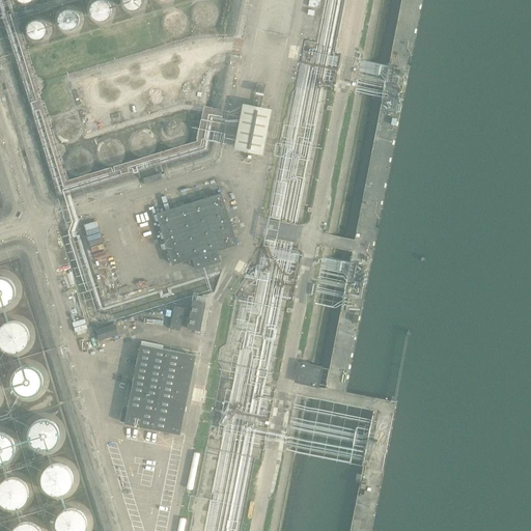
[(112,12),(113,9),(112,7),(111,4),(110,2),(107,0),(95,0),(93,2),(91,4),(90,7),(90,10),(90,12),(91,16),(93,18),(95,20),(99,21),(102,22),(105,21),(107,20),(110,18),(111,16),(112,12)]
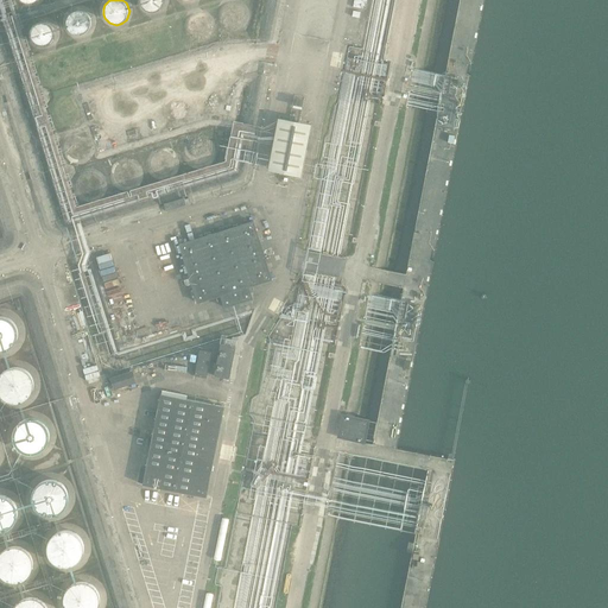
[(165,4),(165,0),(138,0),(139,0),(139,4),(140,6),(141,8),(144,11),(146,12),(150,13),(152,13),(156,13),(158,12),(160,11),(163,8),(164,6),(165,4)]
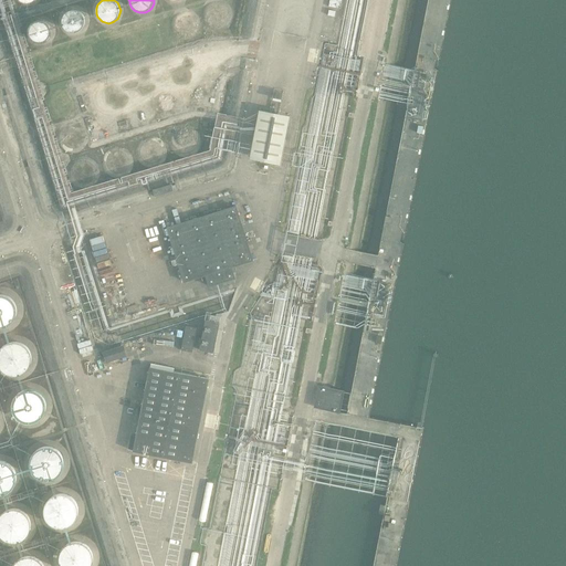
[(341,9),(342,0),(329,0),(328,7),(341,9)]
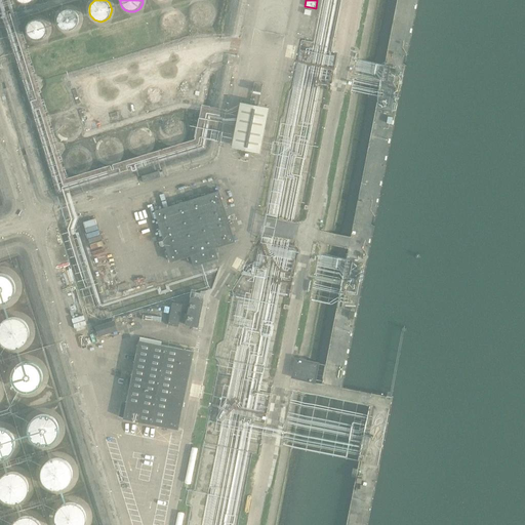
[(79,22),(79,19),(79,16),(78,14),(76,11),(74,10),(72,9),(70,8),(67,8),(64,9),(62,11),(59,12),(58,15),(57,17),(57,21),(58,23),(59,26),(62,28),(64,29),(67,30),(69,30),(72,30),(74,28),(76,27),(78,25),(79,22)]
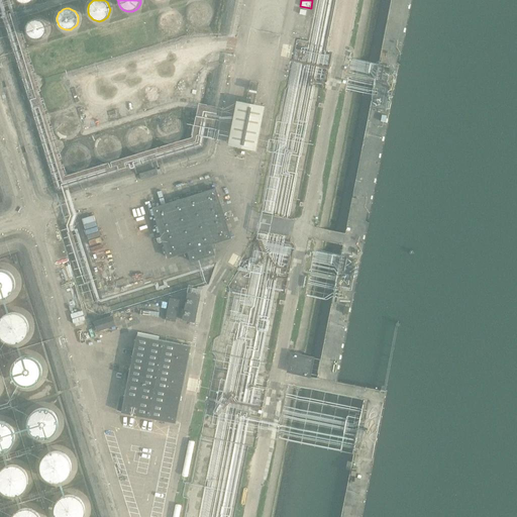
[(46,31),(47,28),(46,26),(45,23),(44,21),(42,19),(39,18),(36,17),(34,18),(31,18),(29,20),(27,22),(26,24),(25,27),(25,30),(26,32),(27,35),(29,37),(31,38),(34,39),(37,39),(39,39),(42,37),(44,36),(45,33),(46,31)]
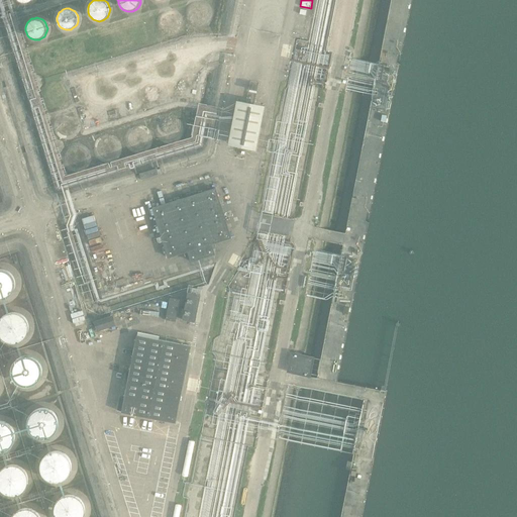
[(238,101),(230,147),(257,151),(267,108),(238,101)]
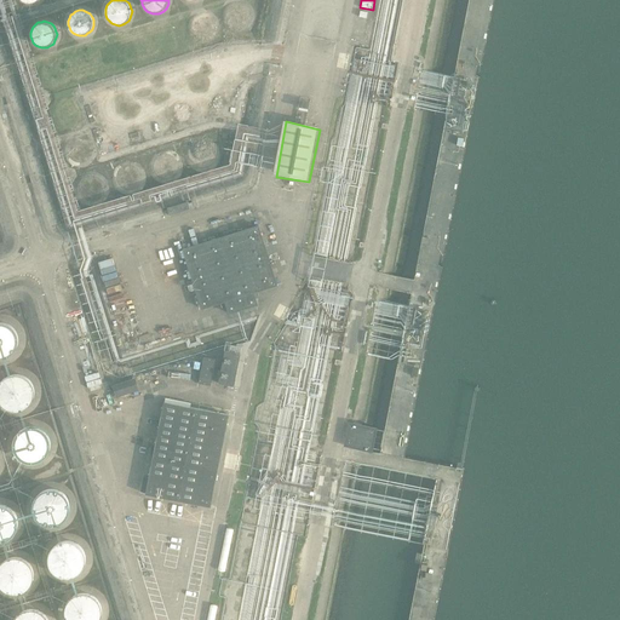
[(258,227),(183,250),(201,310),(225,303),(229,315),(258,306),(254,294),(277,287),(259,225),(258,227)]
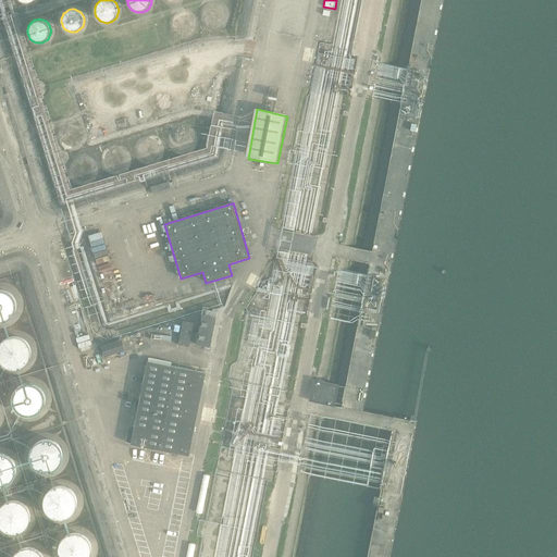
[(140,225),(150,257),(163,252),(152,221),(140,225)]
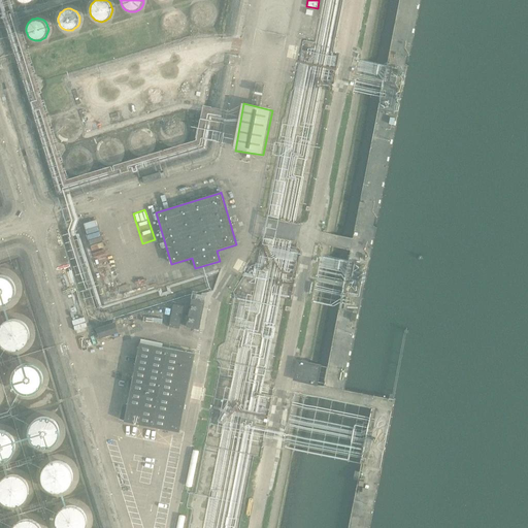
[(95,221),(84,225),(86,230),(97,227),(95,221)]
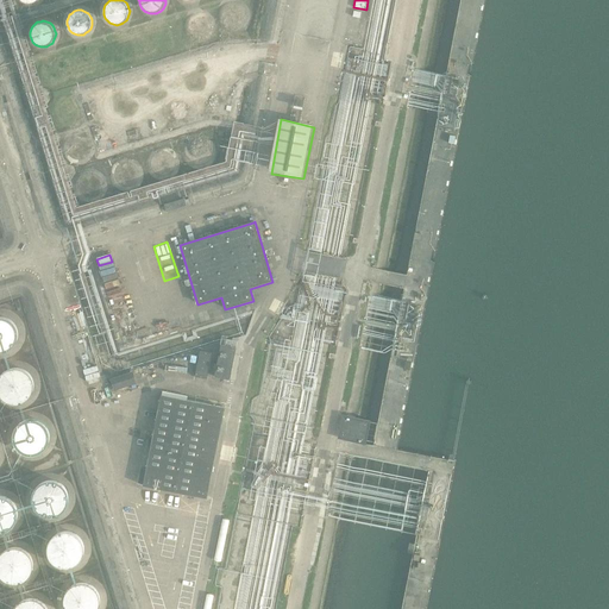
[(115,274),(102,278),(104,283),(118,280),(115,274)]
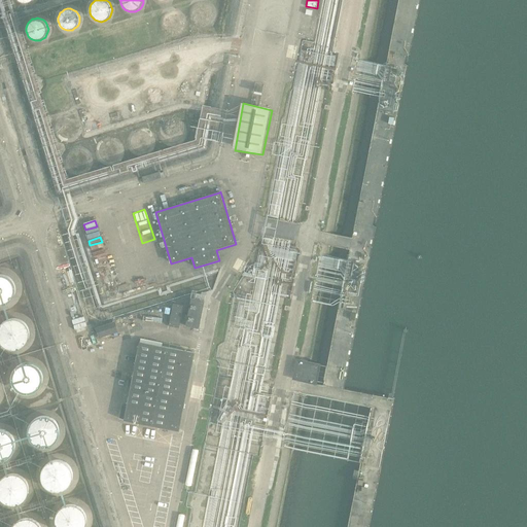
[(102,243),(91,246),(92,251),(103,247),(102,243)]
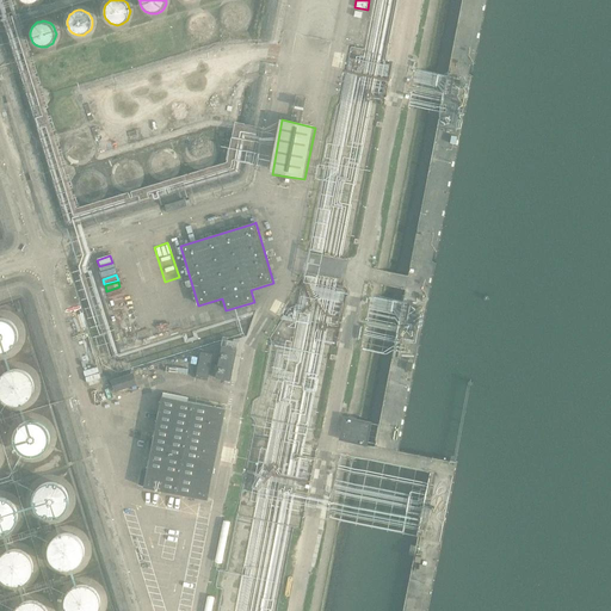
[(18,338),(18,334),(18,332),(17,328),(16,326),(13,322),(11,320),(7,319),(5,318),(1,318),(0,316),(0,352),(1,352),(5,352),(7,351),(11,350),(13,347),(16,344),(17,341),(18,338)]
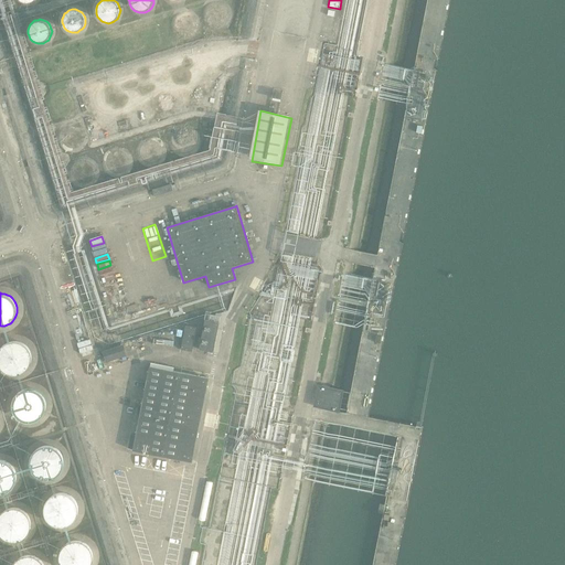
[(199,350),(213,352),(220,323),(204,320),(199,350)]
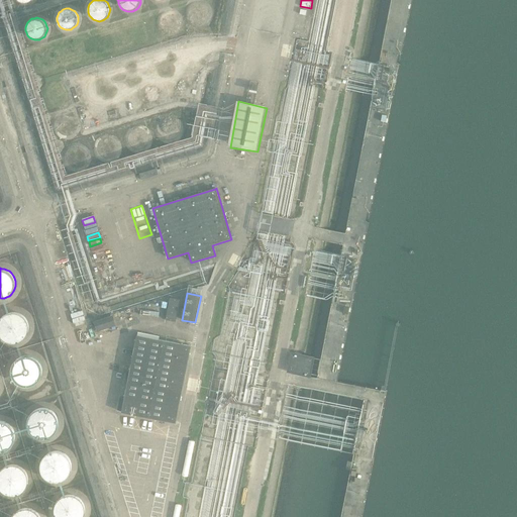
[(176,322),(180,301),(170,299),(166,320),(176,322)]
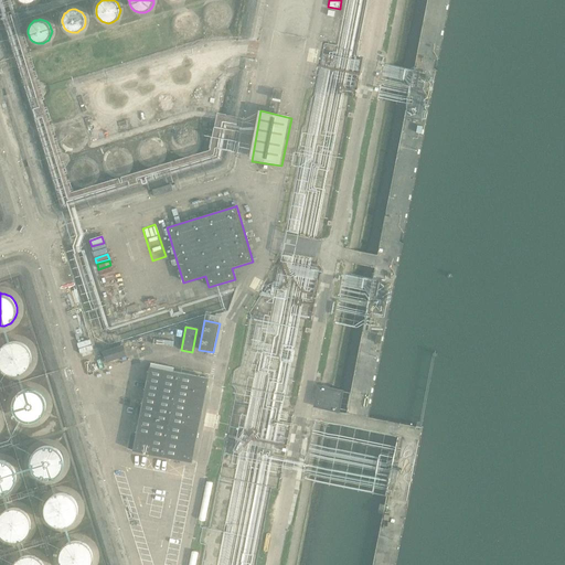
[(31,361),(31,358),(31,354),(30,352),(29,349),(27,347),(24,344),(21,343),(19,342),(16,342),(12,342),(10,342),(7,344),(4,345),(2,348),(0,350),(0,351),(0,363),(0,365),(2,368),(4,370),(7,372),(10,373),(12,373),(16,374),(19,373),(21,372),(24,371),(27,369),(29,366),(30,363),(31,361)]
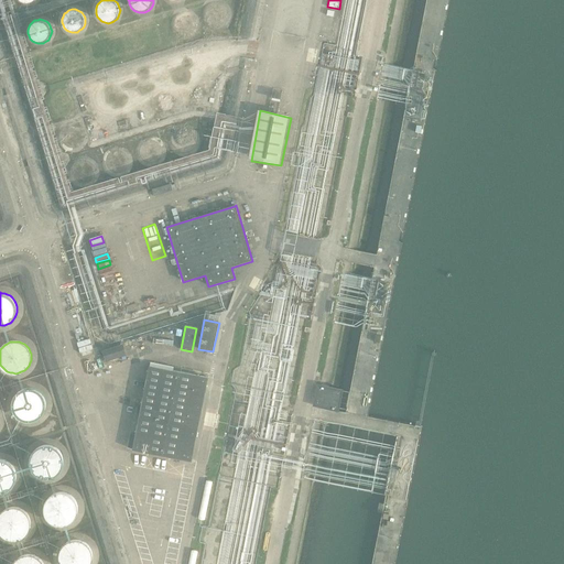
[(122,345),(102,351),(106,362),(126,357),(122,345)]
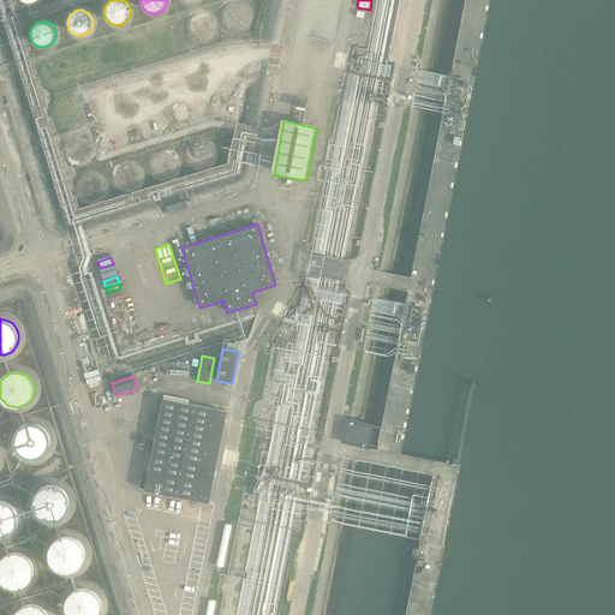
[(209,503),(227,412),(162,401),(149,472),(145,490),(209,503)]
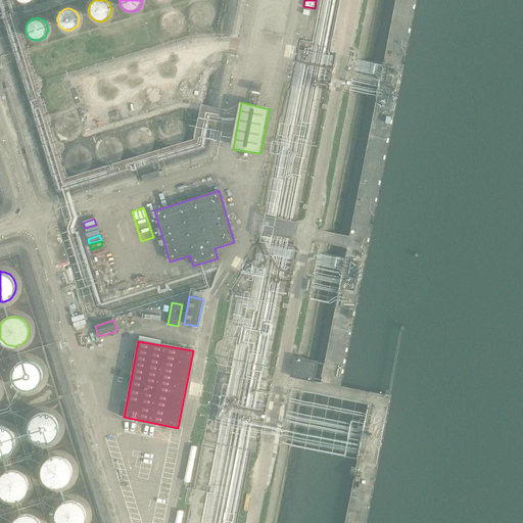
[(292,355),(288,376),(292,377),(305,380),(313,381),(317,361),(308,359),(304,359),(296,357),(292,355)]
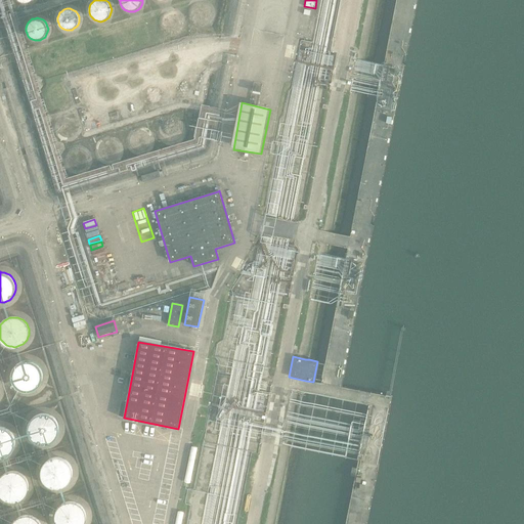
[(41,378),(42,376),(41,373),(41,369),(39,367),(37,365),(35,363),(33,362),(30,361),(27,361),(25,361),(22,362),(19,363),(16,365),(15,367),(13,369),(13,373),(12,376),(12,378),(13,381),(15,384),(16,386),(19,387),(22,389),(25,390),(27,390),(30,390),(33,389),(35,387),(37,386),(39,384),(40,381),(41,378)]
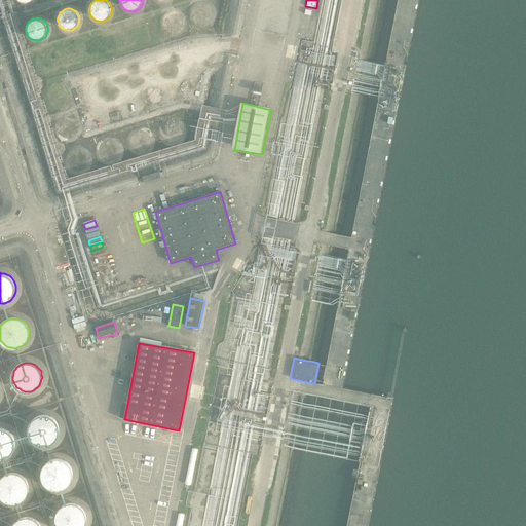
[(59,433),(59,429),(59,427),(58,424),(57,422),(54,419),(52,418),(50,416),(47,415),(44,415),(42,415),(39,416),(36,417),(34,418),(32,420),(31,423),(30,425),(29,428),(29,431),(30,434),(31,437),(32,439),(34,441),(36,443),(39,444),(41,445),(44,445),(47,444),(50,443),(52,442),(54,440),(57,438),(58,436),(59,433)]
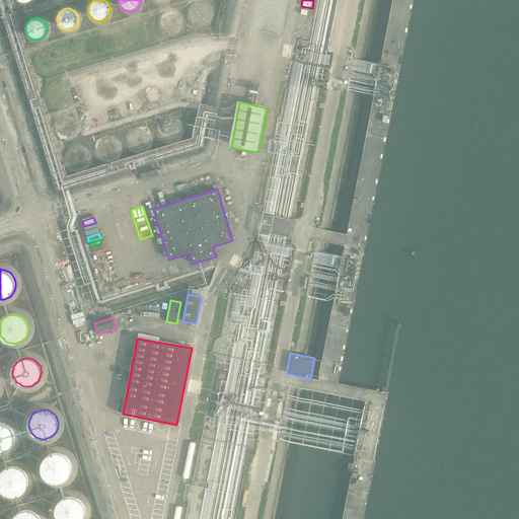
[(14,440),(14,438),(14,435),(13,432),(12,430),(10,428),(8,426),(6,425),(3,424),(0,423),(0,451),(0,452),(3,452),(6,451),(8,449),(10,448),(12,445),(13,443),(14,440)]
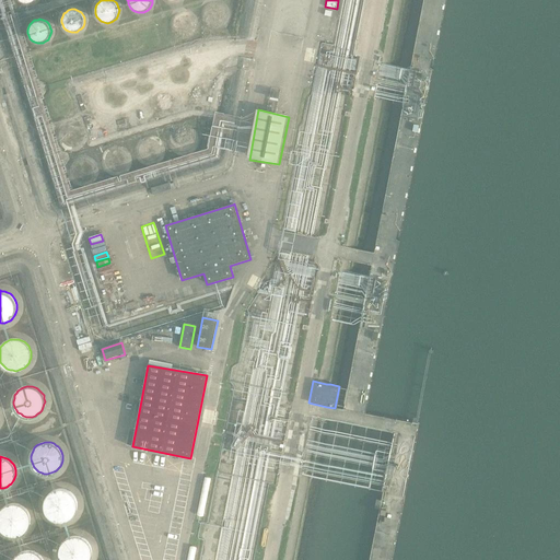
[(168,471),(189,476),(191,469),(170,466),(168,471)]
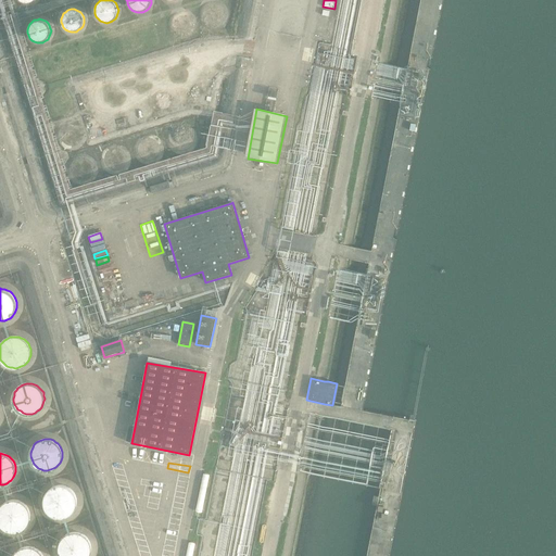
[(76,504),(76,501),(76,497),(75,494),(74,492),(72,489),(70,488),(66,485),(63,485),(60,484),(57,485),(53,487),(51,488),(49,491),(47,493),(46,496),(45,500),(45,503),(46,505),(47,508),(49,512),(51,514),(53,515),(57,516),(60,517),(63,517),(66,516),(70,514),(72,513),(74,509),(75,507),(76,504)]
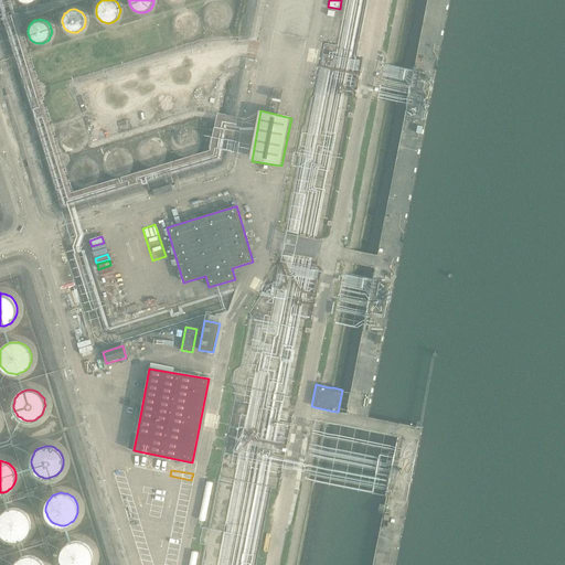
[(30,528),(31,524),(30,521),(30,519),(28,515),(27,513),(23,511),(21,510),(18,509),(14,508),(12,509),(9,509),(6,510),(3,512),(1,514),(0,515),(0,532),(1,534),(3,536),(6,539),(9,540),(12,541),(14,541),(18,541),(21,540),(23,537),(25,535),(28,533),(30,531),(30,528)]
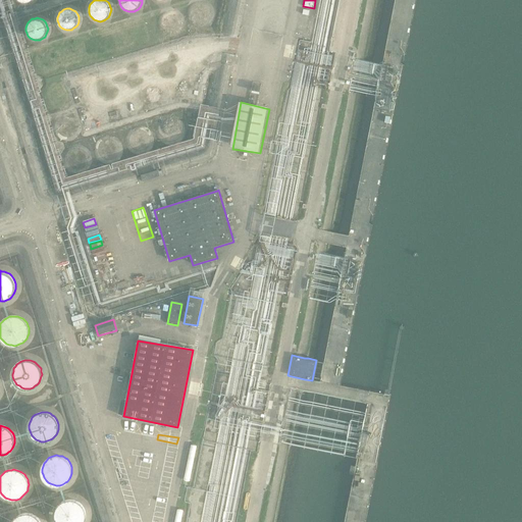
[(86,518),(86,515),(86,512),(85,509),(84,506),(82,504),(80,502),(77,501),(74,500),(71,499),(68,500),(65,500),(63,501),(60,503),(58,505),(57,508),(56,510),(55,513),(55,516),(56,519),(57,521),(56,521),(84,521),(85,520),(86,518)]
